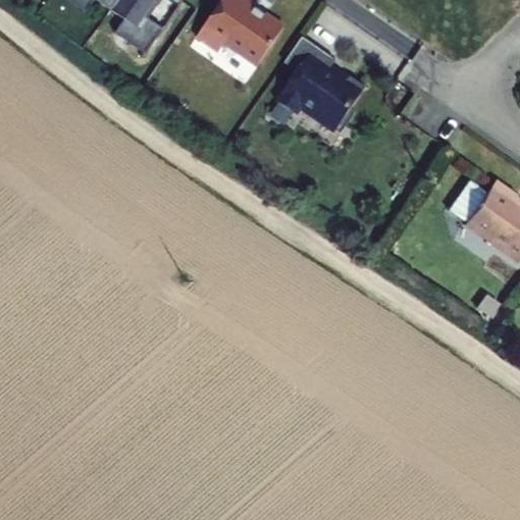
[(71,0),(87,10),(94,0),(100,0),(125,18),(116,31),(146,51),(163,27),(148,16),(158,3),(154,0),(71,0)]
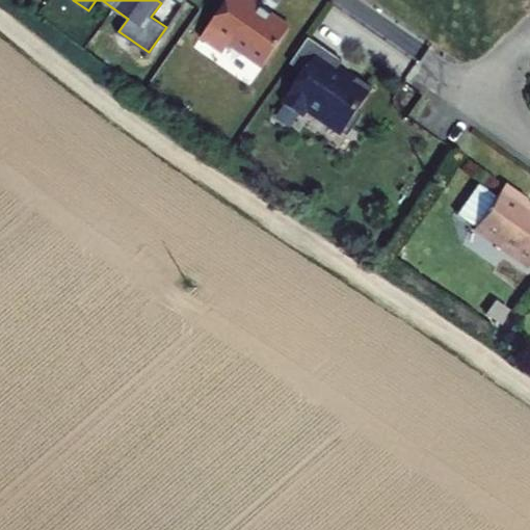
[(227,0),(201,37),(223,52),(230,44),(263,67),(291,26),(271,14),(270,15),(261,7),(262,4),(256,0),(227,0)]
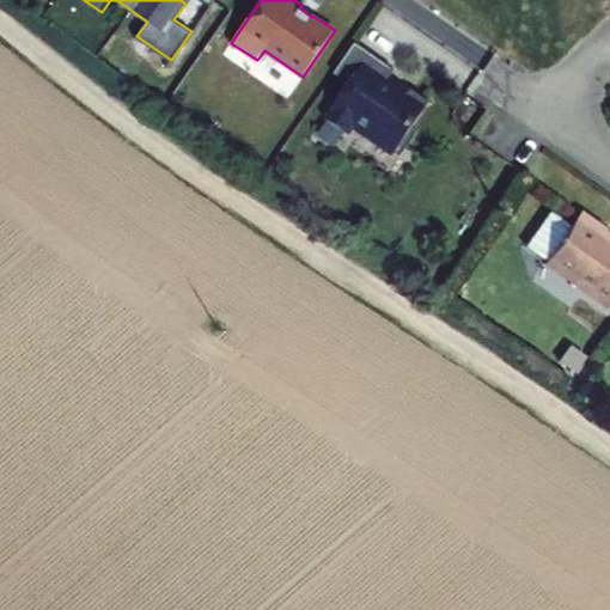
[(355,43),(335,72),(349,83),(371,53),(355,43)]
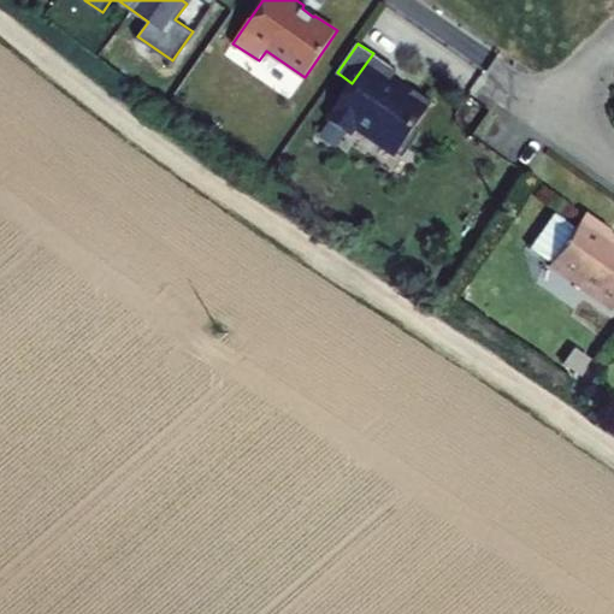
[(352,83),(328,118),(352,135),(359,125),(405,157),(421,131),(417,128),(435,101),(414,88),(411,93),(390,78),(396,70),(373,53),(352,83)]
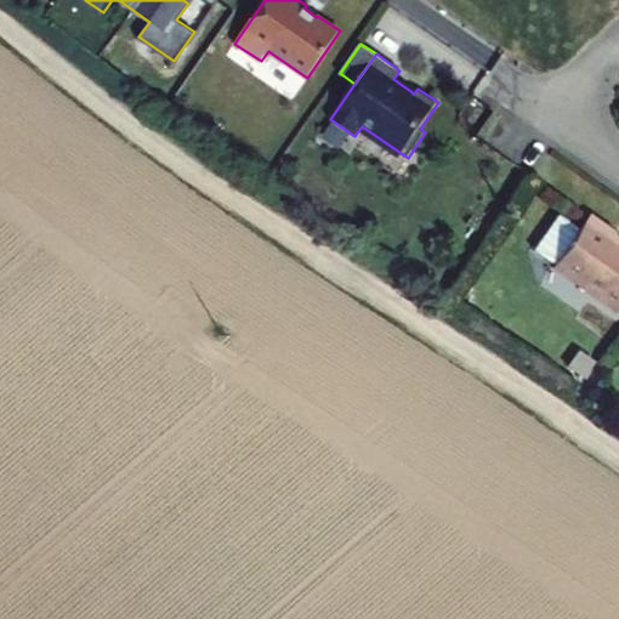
[(617,232),(590,213),(579,228),(558,214),(533,250),(618,310),(618,243),(612,238),(617,232)]
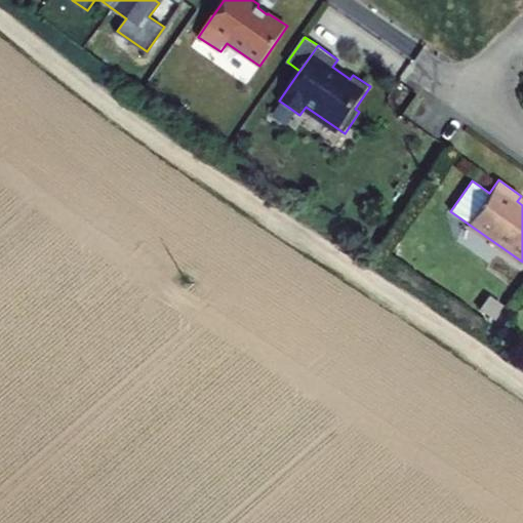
All buildings are outlined.
